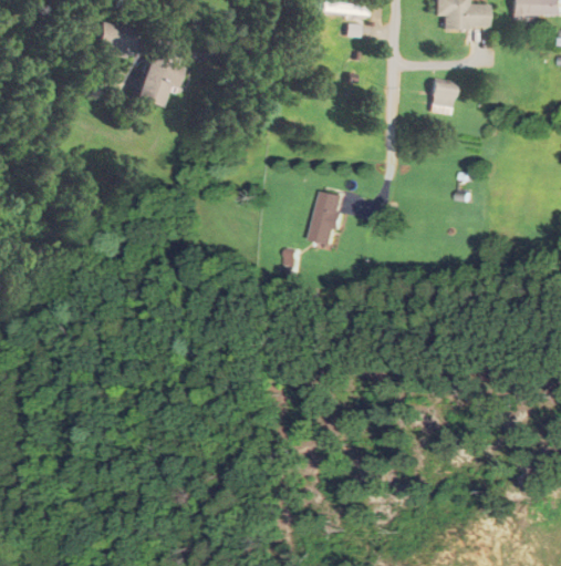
[(491,28),(491,3),(470,3),(470,0),(437,0),(438,16),(446,16),(446,28),(491,28)]
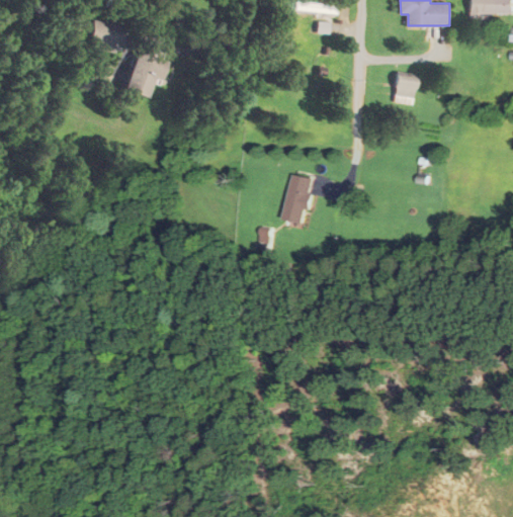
[(472,0),(472,15),(512,15),(512,0),(472,0)]
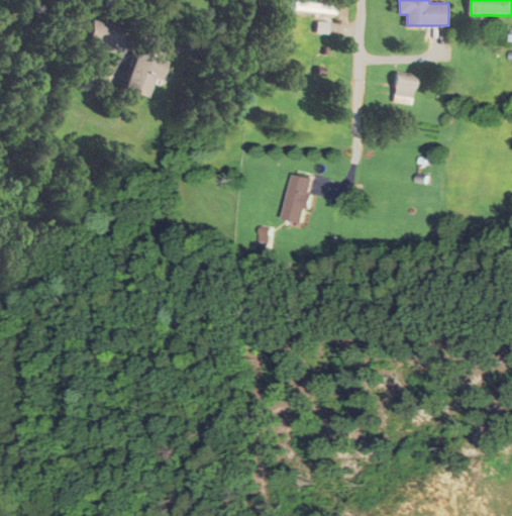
[(338,5),(296,1),(295,10),(337,14),(338,5)]
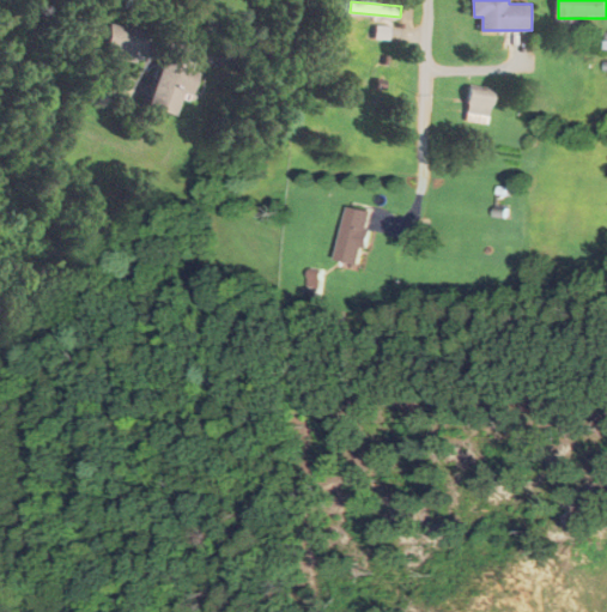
[(153,29),(115,23),(110,56),(149,62),(153,29)]
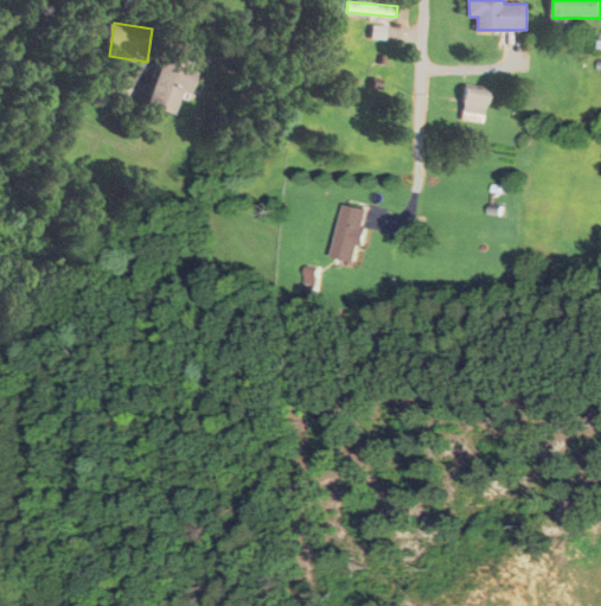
[(191,71),(160,62),(147,107),(178,116),(191,71)]
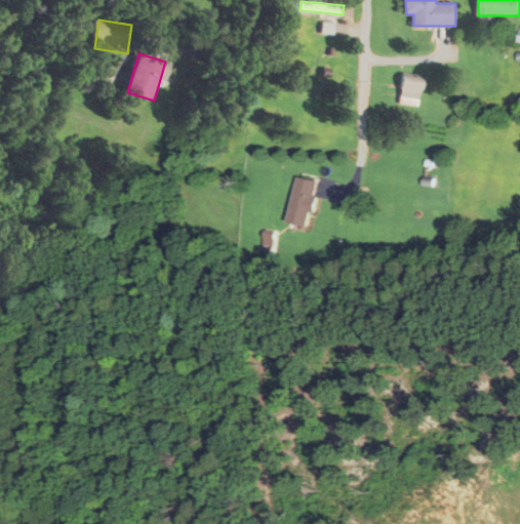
[(425,75),(404,72),(400,104),(422,106),(425,75)]
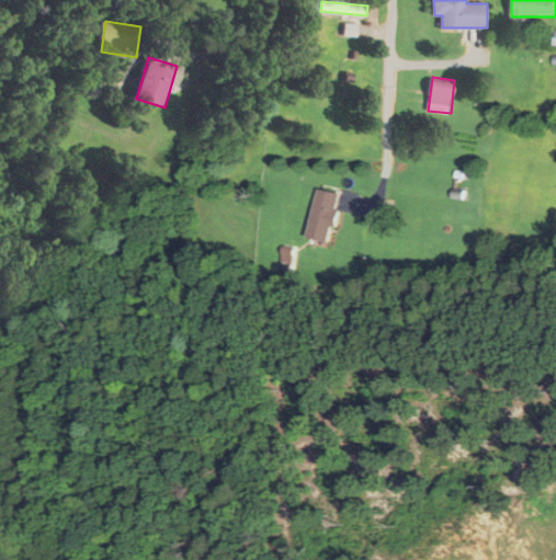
[(343,192),(320,189),(314,239),(337,242),(343,192)]
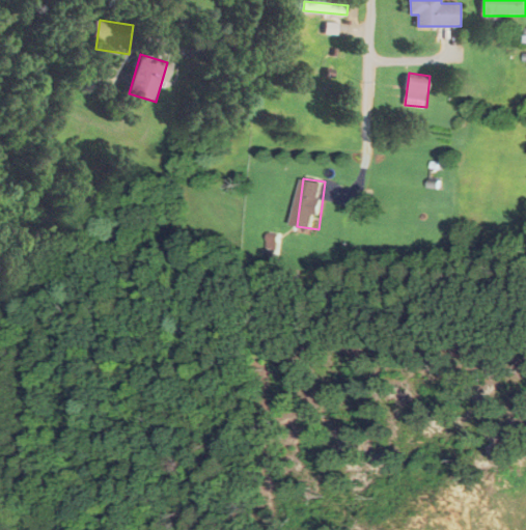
All buildings are outlined.
